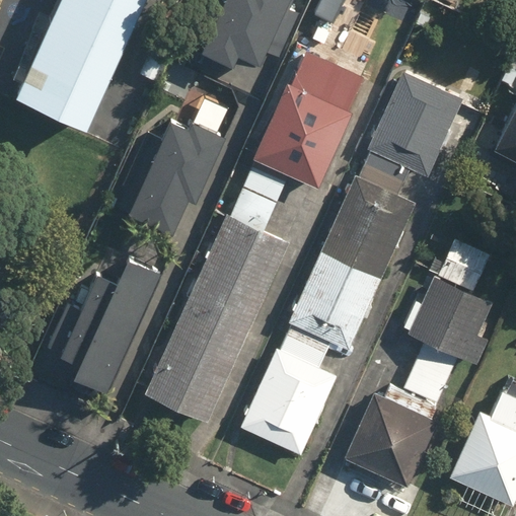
[(59,0),(13,98),(81,130),(142,0),(59,0)]
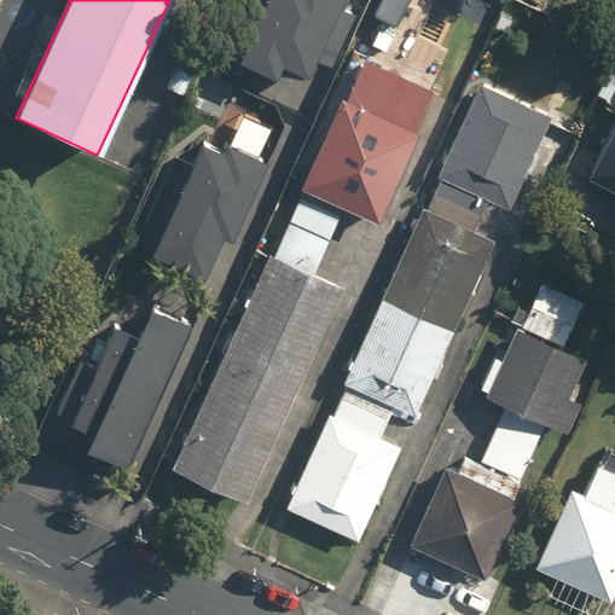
[(346,7),(348,0),(262,0),(235,67),(276,83),(282,69),(308,80),(315,62),(334,70),(358,13),(346,7)]
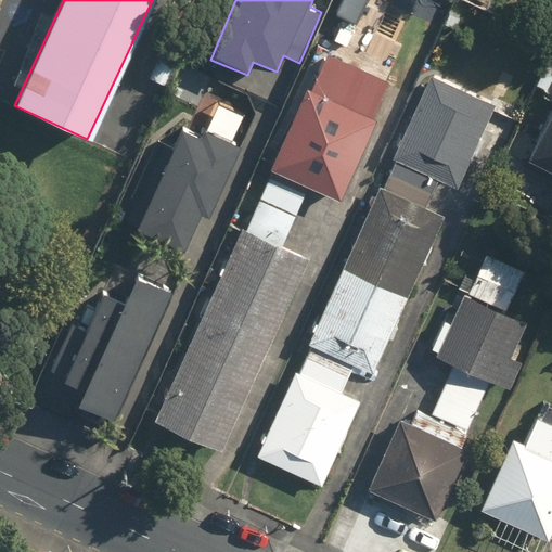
[(325,53),(262,200),(296,214),(307,189),(337,202),(389,81),(325,53)]
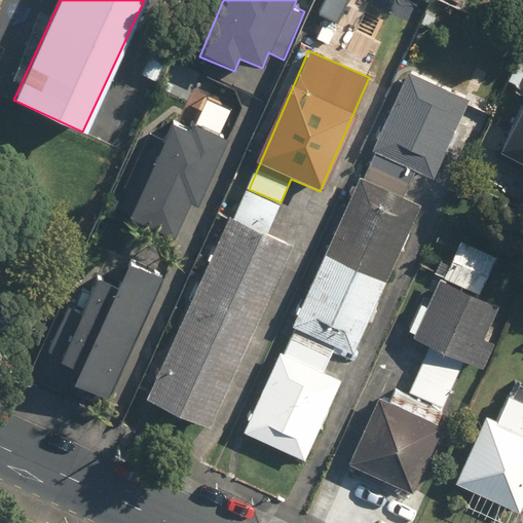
[(472,101),(410,73),(245,436),(302,461),(339,382),(324,375),(336,348),(353,356),(426,197),(410,189),(417,174),(435,181),(472,101)]
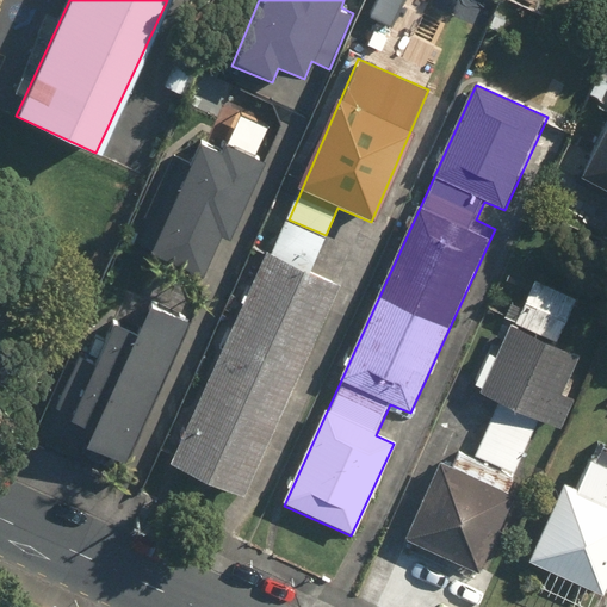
[(606,122),(575,180),(606,197),(606,122)]
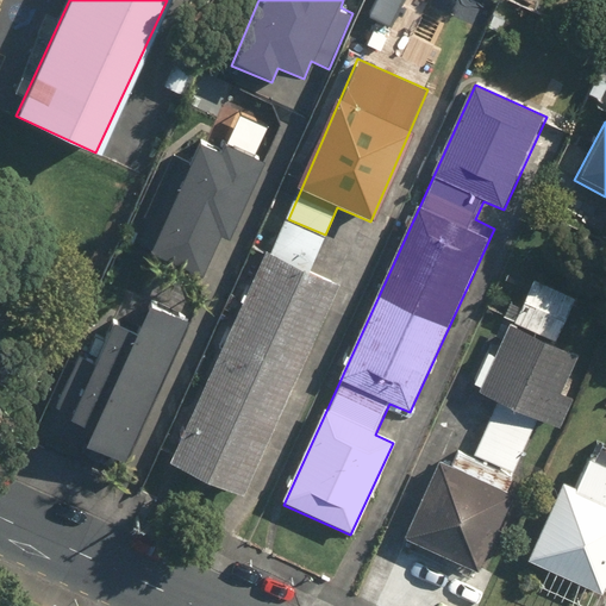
[(167,186),(138,245),(199,276),(219,236),(225,239),(261,168),(197,137),(186,160),(175,155),(162,182),(167,186)]
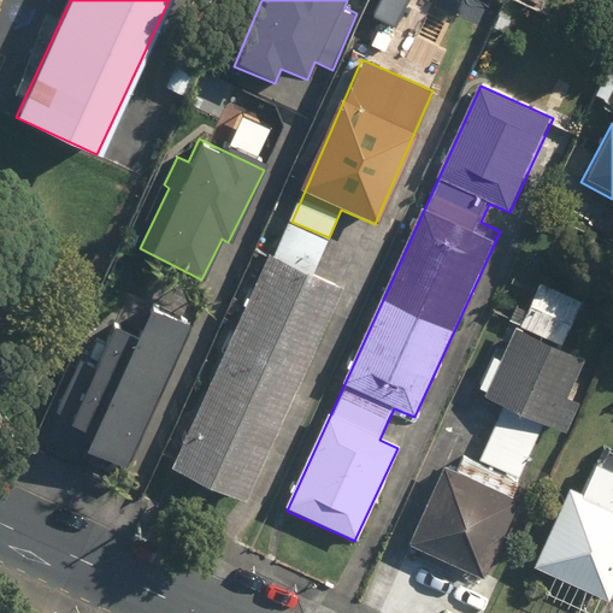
[(343,290),(267,255),(170,470),(246,505),(343,290)]
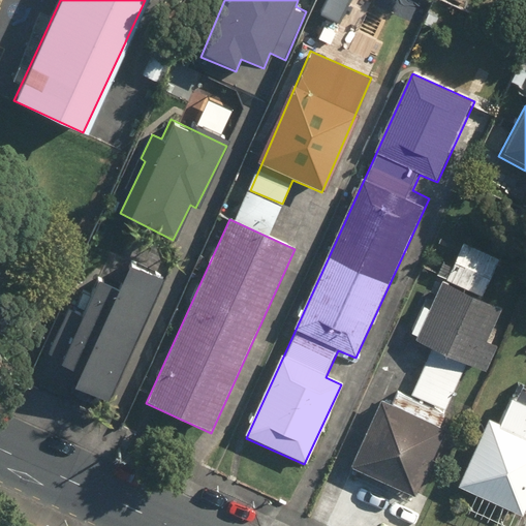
[(442,420),(445,412),(469,365),(487,373),(499,347),(484,340),(498,310),(482,303),(502,261),(464,243),(416,341),(434,349),(411,396),(396,389),(390,402),(381,398),(349,466),(412,496),(444,430),(438,428),(442,420)]
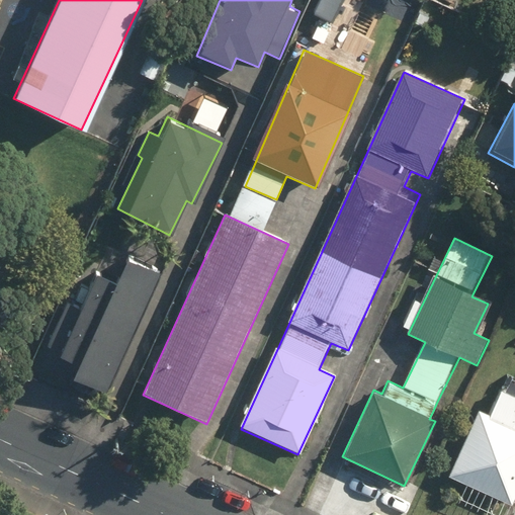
[(113,285),(91,275),(54,357),(75,367),(71,376),(102,391),(158,271),(126,256),(113,285)]
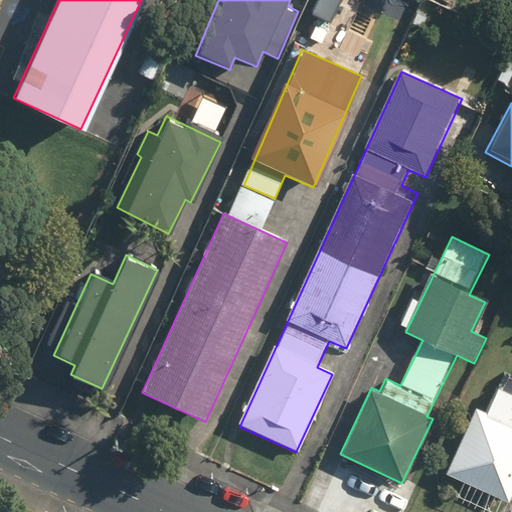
[(487,412),(476,407),(438,487),(490,511),(506,511),(511,501),(511,494),(510,494),(511,491),(511,393),(499,387),(487,412)]
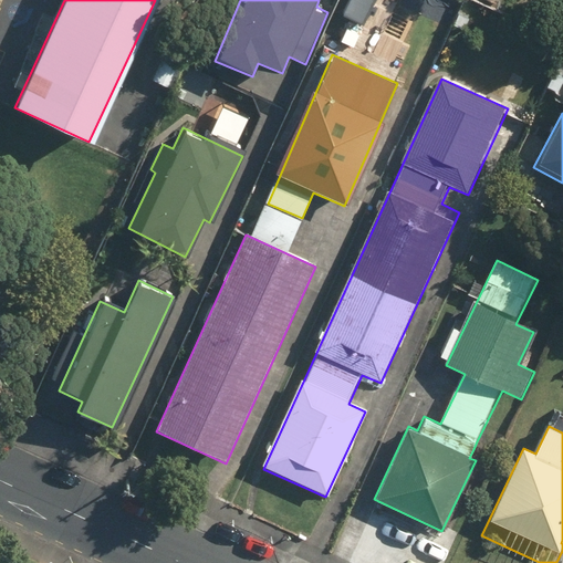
All buildings are outlined.
